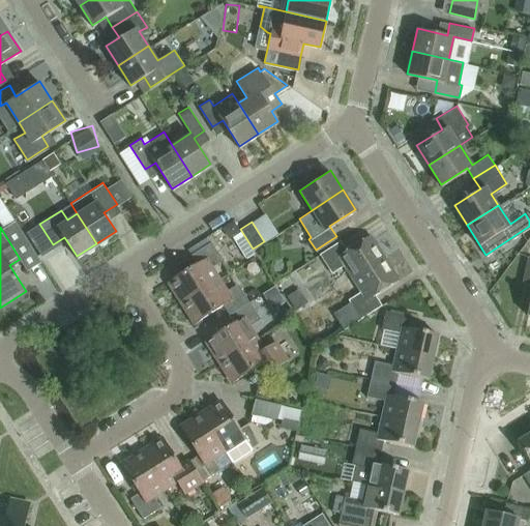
[(352,276),(385,256),(371,234),(347,250),(341,238),(319,253),(331,271),(344,264),(352,276)]
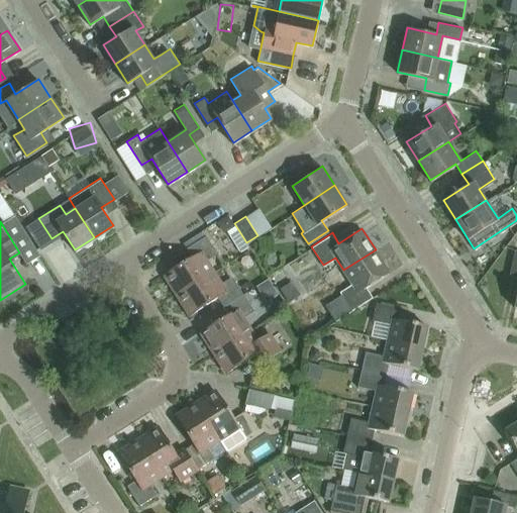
[(178,293),(212,272),(205,260),(217,252),(206,234),(186,247),(192,257),(166,273),(178,293)]
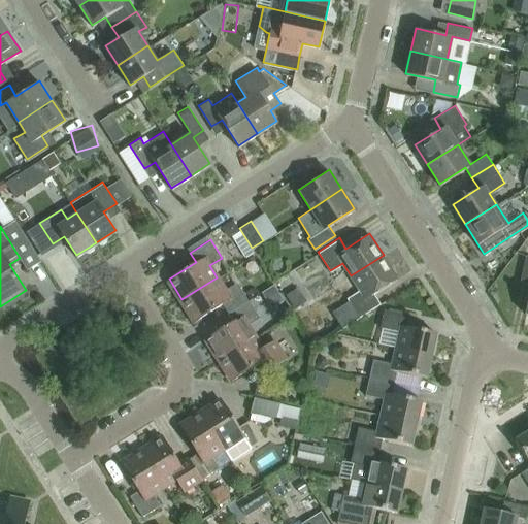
[(53,270),(62,264),(50,246),(41,251),(53,270)]
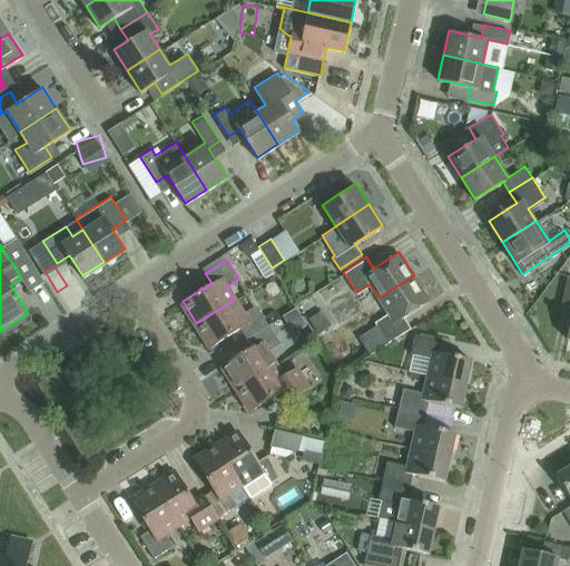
[(410,327),(403,315),(429,299),(414,275),(379,298),(387,312),(374,321),(376,323),(357,334),(370,353),(410,327)]
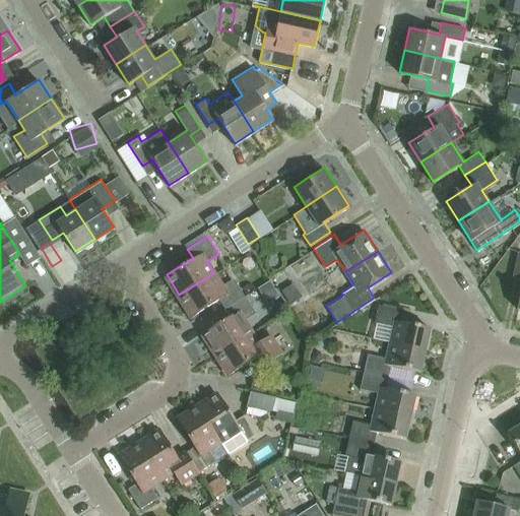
[(224,307),(244,294),(233,276),(220,284),(213,273),(179,295),(192,315),(218,298),(224,307)]
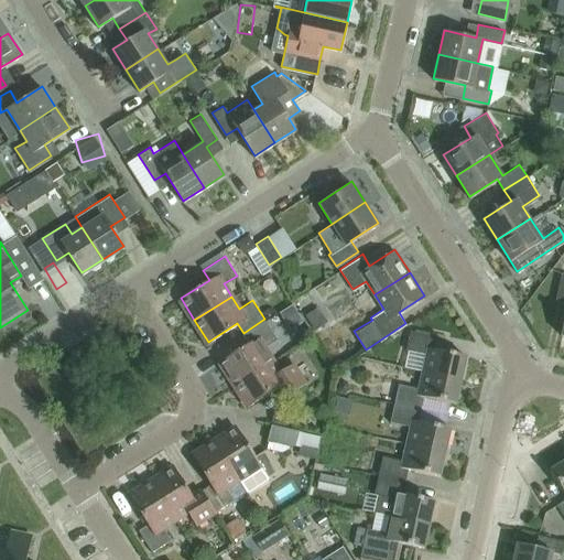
[(278,304),(266,312),(277,330),(289,323),(278,304)]
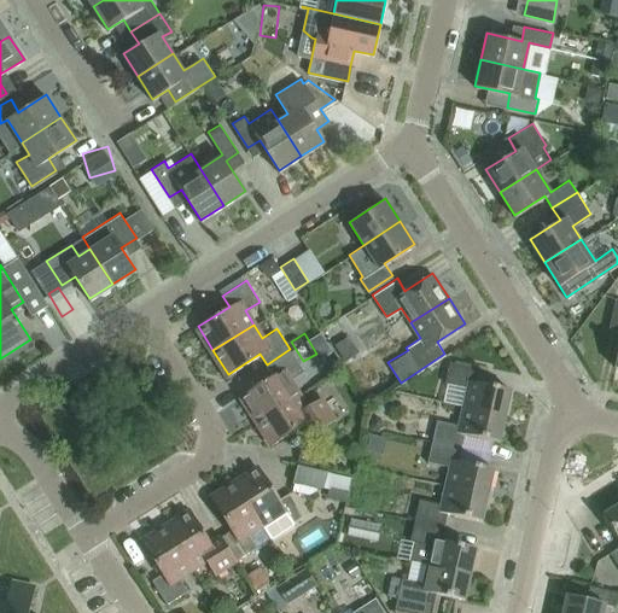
[(257,419),(297,393),(289,379),(303,369),(290,349),(267,365),(273,375),(242,395),(257,419)]
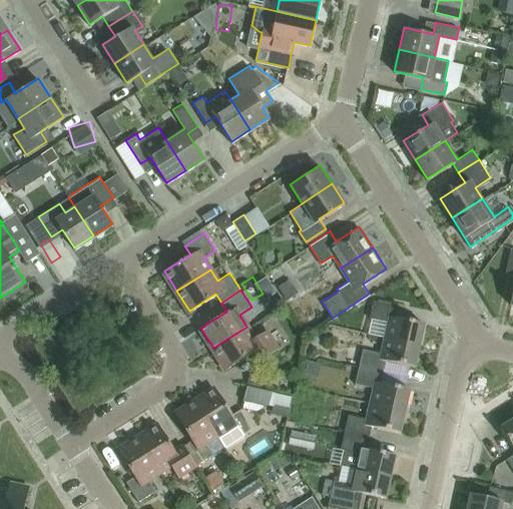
[(384,336),(419,344),(424,322),(395,316),(398,305),(373,299),(369,317),(387,321),(384,336)]
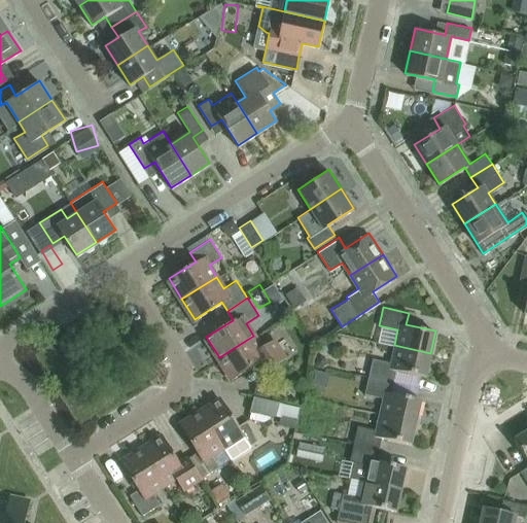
[(258,360),(264,368),(265,370),(285,357),(274,339),(260,347),(253,336),(219,357),(232,377),(258,360)]
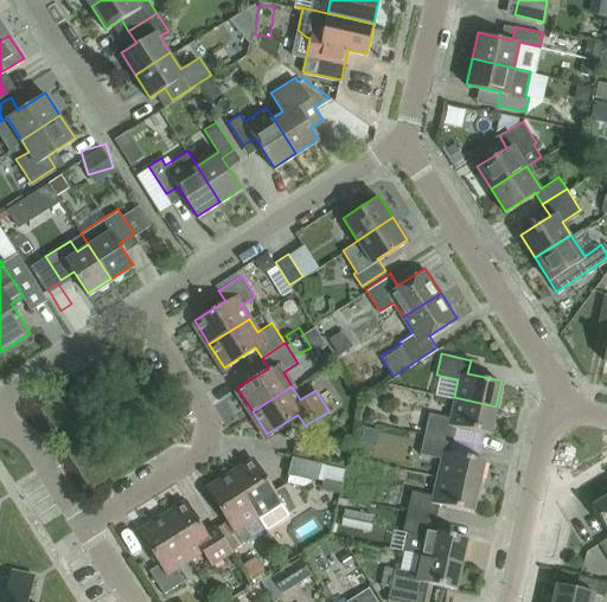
[(490,433),(496,407),(454,397),(451,415),(428,410),(423,431),(453,437),(455,424),(490,433)]
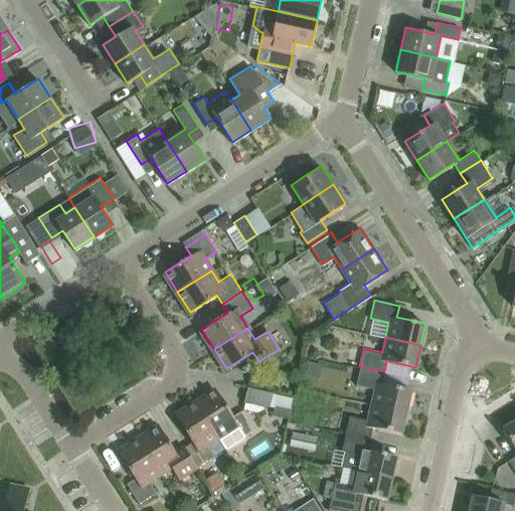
[(381,382),(384,371),(359,366),(355,383),(374,387),(370,403),(405,410),(410,389),(381,382)]
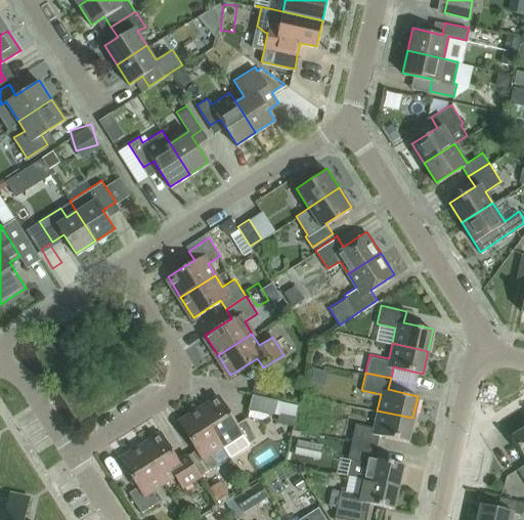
[(295,415),(297,403),(252,392),(248,406),(264,410),(267,412),(273,409),(274,409),(295,415)]
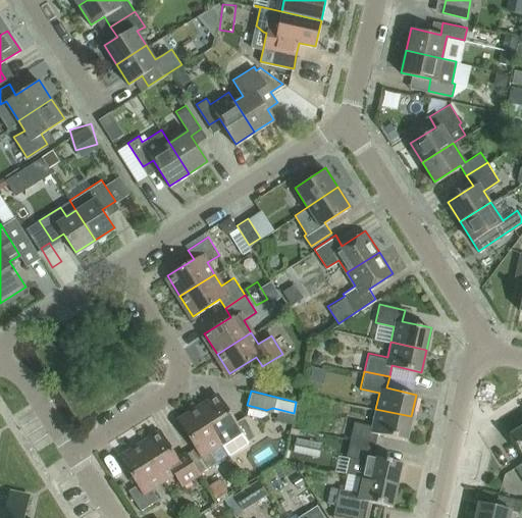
[(257,434),(244,415),(235,421),(217,395),(198,408),(220,442),(227,454),(257,434)]
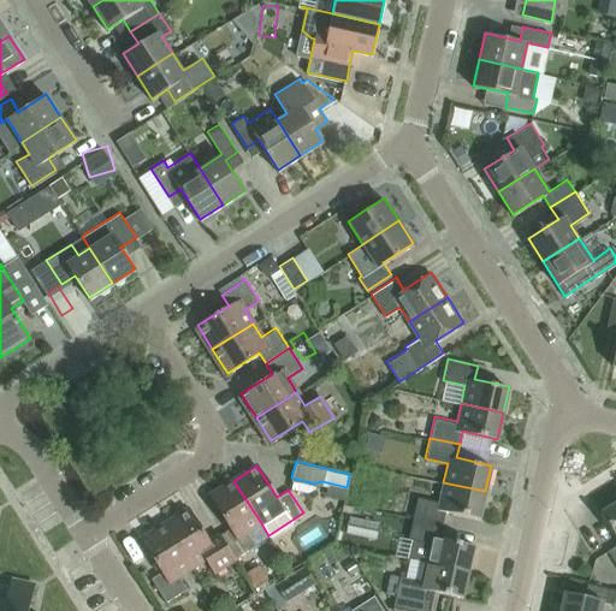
[(246,529),(260,521),(234,481),(209,497),(230,528),(219,534),(235,558),(255,544),(246,529)]
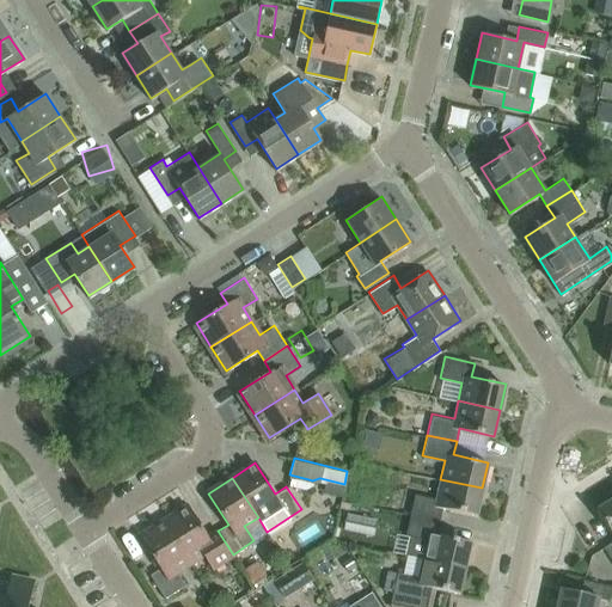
[(477,514),(482,488),(440,479),(436,497),(415,492),(410,513),(439,520),(442,507),(477,514)]
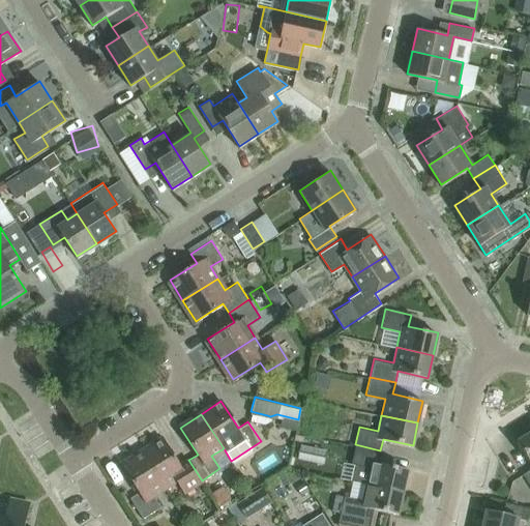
[(529,431),(517,440),(529,461),(529,467),(523,472),(529,484),(529,431)]
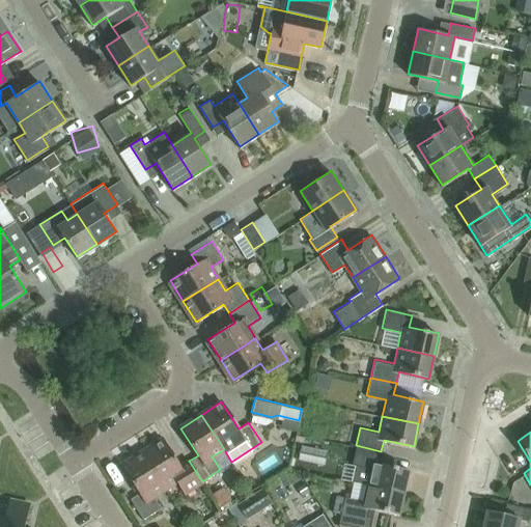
[(202,481),(189,461),(180,467),(163,440),(142,453),(165,488),(176,480),(185,493),(202,481)]
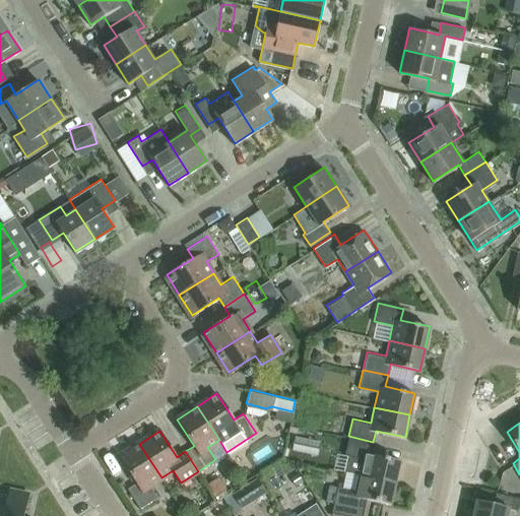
[(287,447),(318,453),(321,440),(290,434),(287,447)]
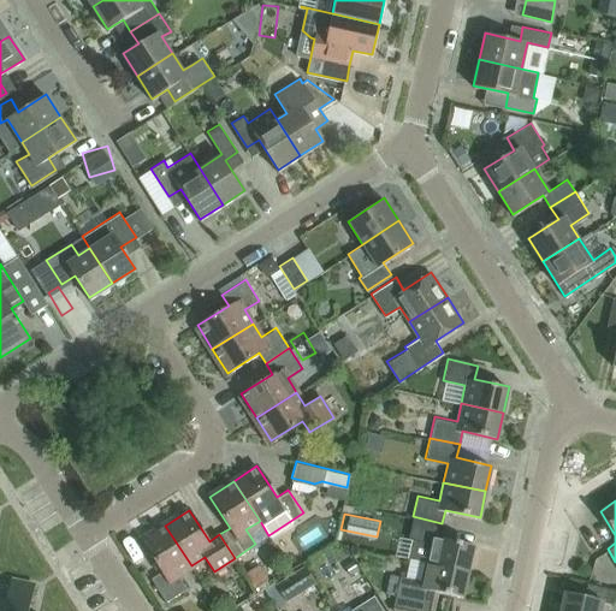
[(439,537),(442,523),(413,516),(408,538),(413,538),(408,557),(426,561),(468,570),(474,544),(439,537)]
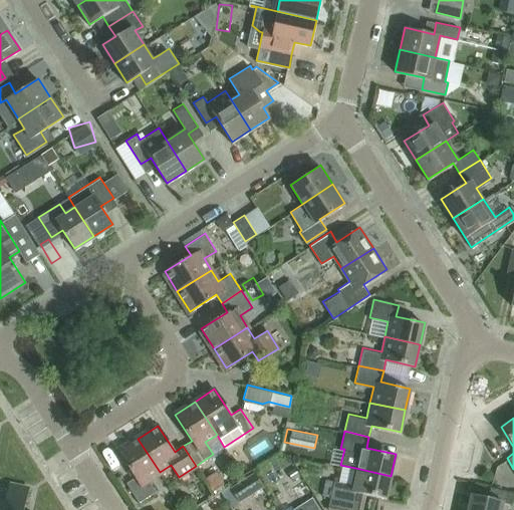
[(149,480),(160,472),(138,439),(118,451),(136,477),(125,483),(139,503),(156,492),(149,480)]
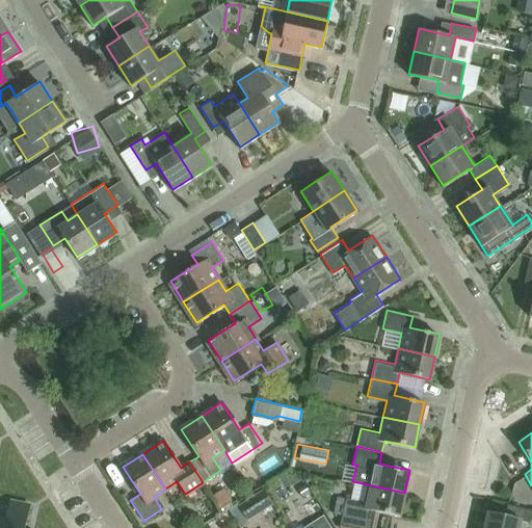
[(217,501),(230,495),(222,479),(209,486),(217,501)]
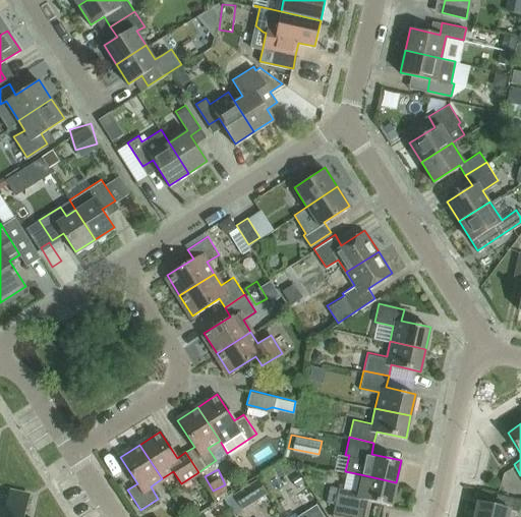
[(391,504),(396,482),(360,474),(357,490),(338,485),(334,504),(359,509),(362,498),(391,504)]
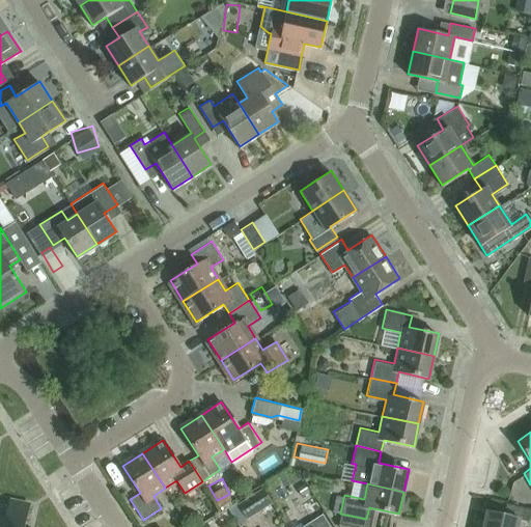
[(261,487),(238,503),(246,517),(271,501),(261,487)]
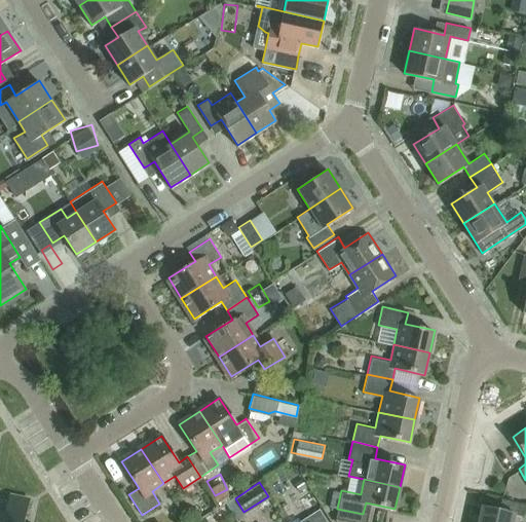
[(22,521),(27,498),(8,494),(6,499),(0,497),(0,521),(22,521)]
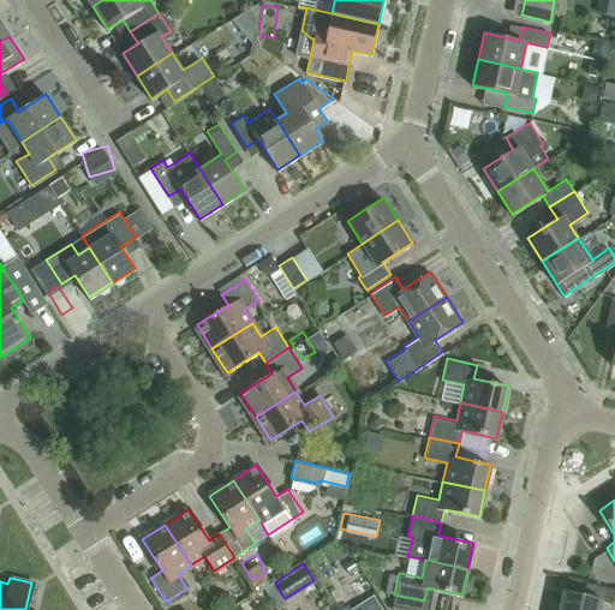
[(559,609),(598,609),(602,599),(610,602),(614,587),(586,580),(583,594),(563,590),(559,609)]
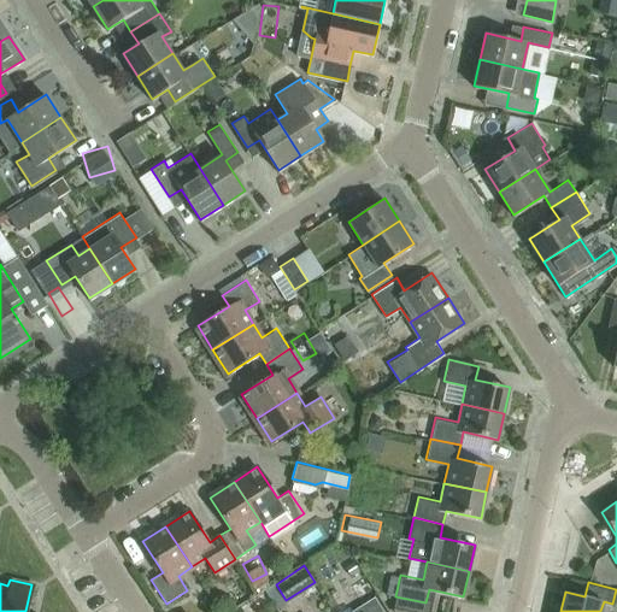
[(383,611),(374,595),(352,610),(352,611),(383,611)]
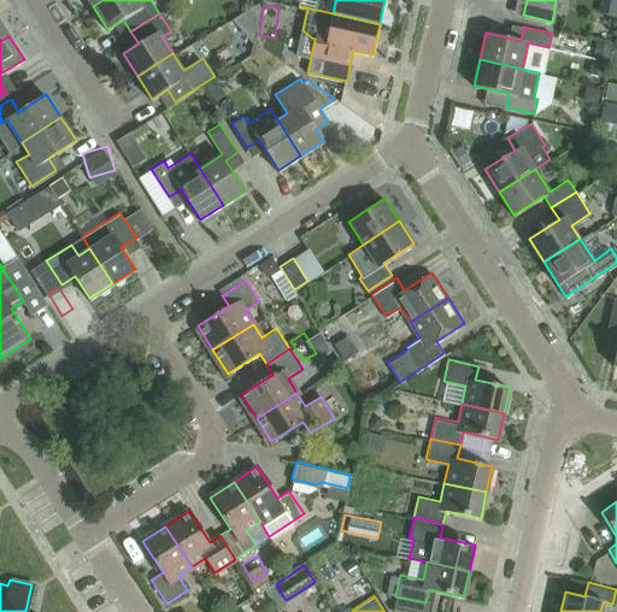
[(169,611),(189,611),(182,601),(169,611)]
